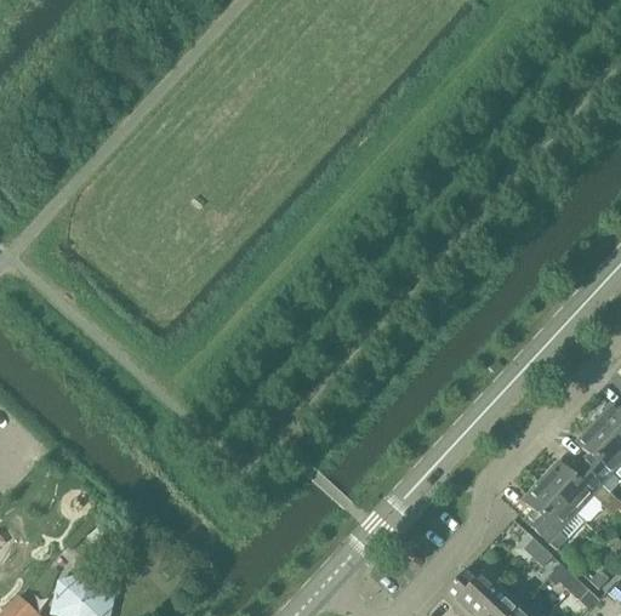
[(620,410),(611,403),(594,421),(620,446),(620,410)]
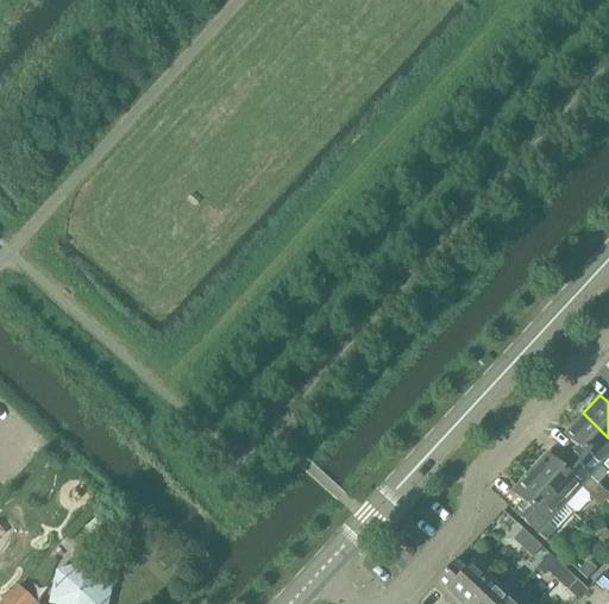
[(608,438),(583,413),(565,432),(585,451),(576,461),(598,482),(608,470),(608,469),(608,438)]
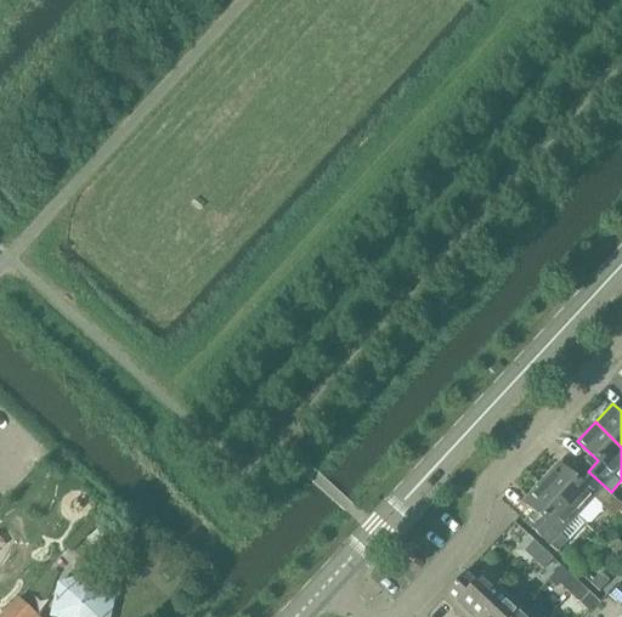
[(584,521),(591,521),(601,510),(600,502),(611,492),(588,471),(581,480),(559,460),(541,481),(584,521)]
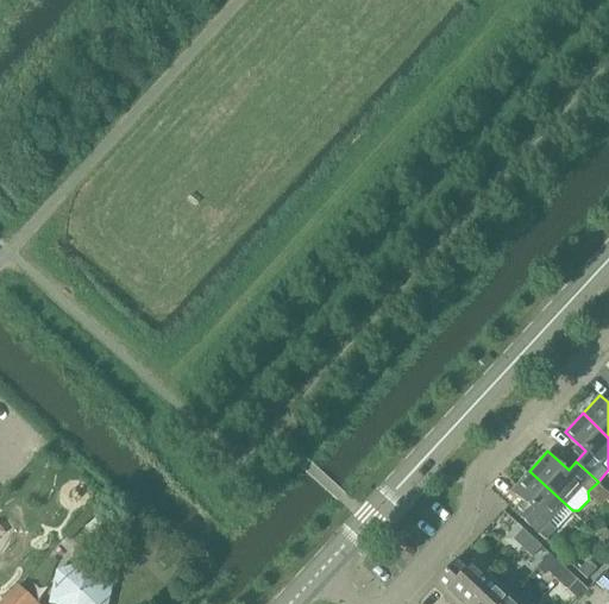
[(546,539),(572,510),(529,471),(513,489),(533,508),(523,517),(546,539)]
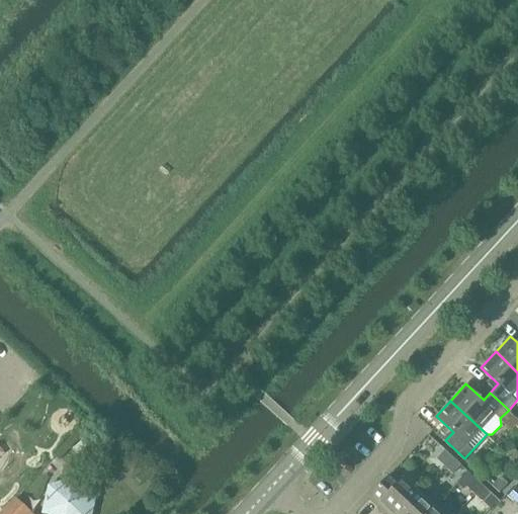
[(444,464),(451,455),(444,449),(436,457),(444,464)]
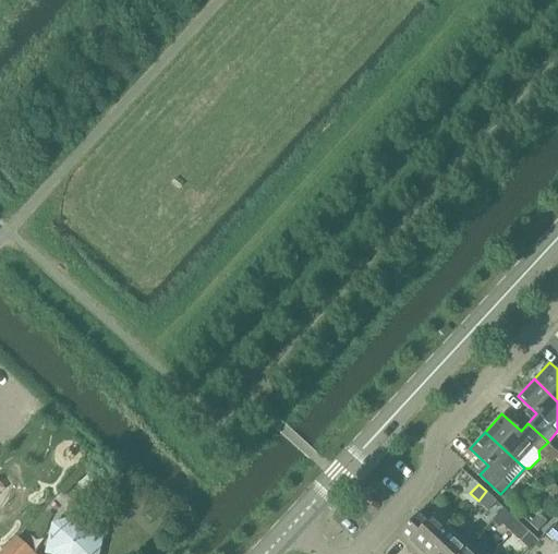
[(486,491),(478,501),(487,508),(496,500),(486,491)]
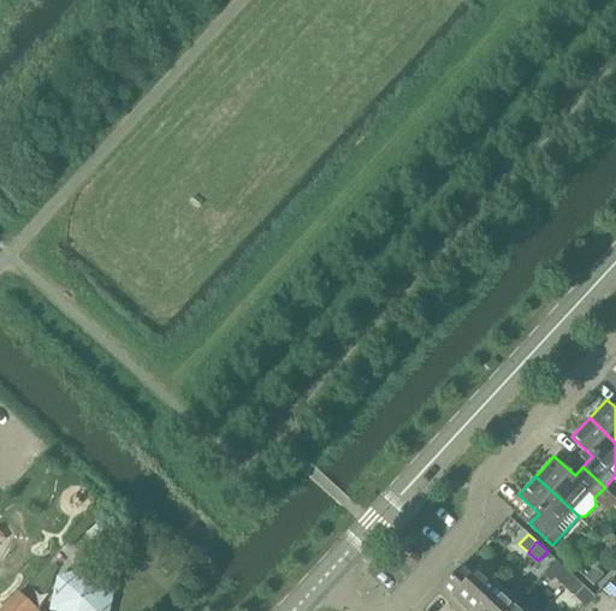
[(438,591),(449,600),(460,610),(473,610),(497,586),(478,569),(475,571),(466,562),(438,591)]
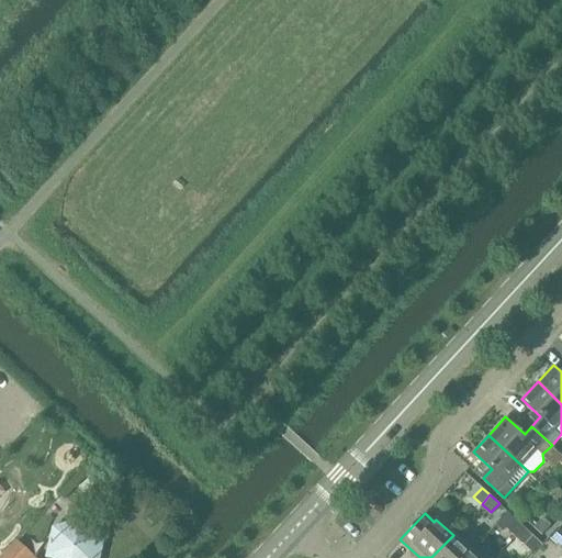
[(52,526),(45,556),(47,557),(96,557),(101,536),(80,517),(52,526)]
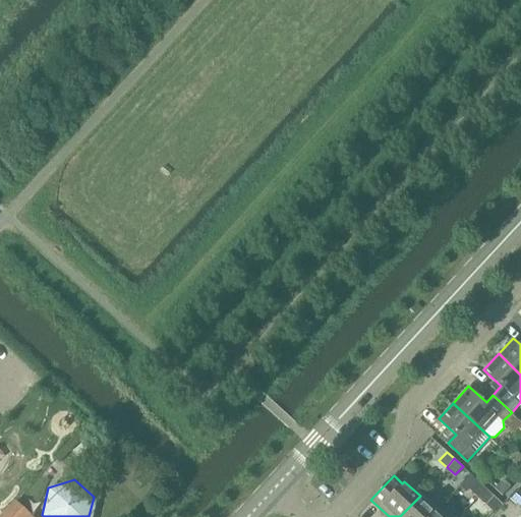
[(478,479),(470,489),(477,495),(485,486),(478,479)]
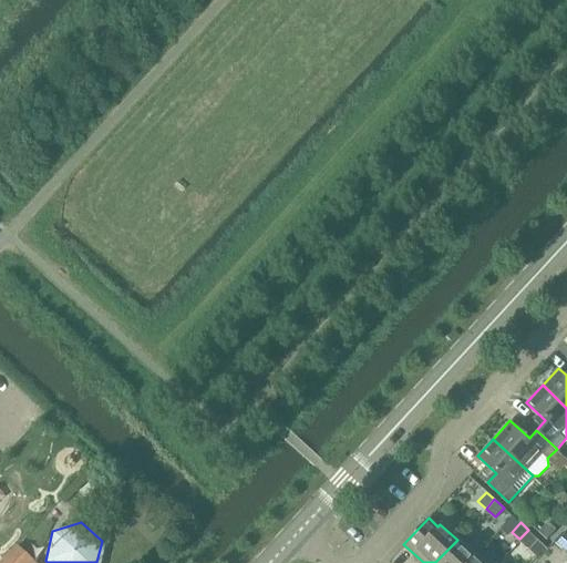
[(519,539),(528,548),(537,538),(528,530),(519,539)]
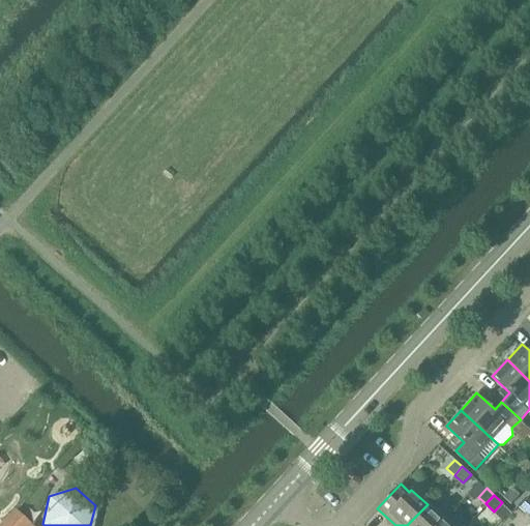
[(529,498),(526,495),(519,503),(529,513),(529,498)]
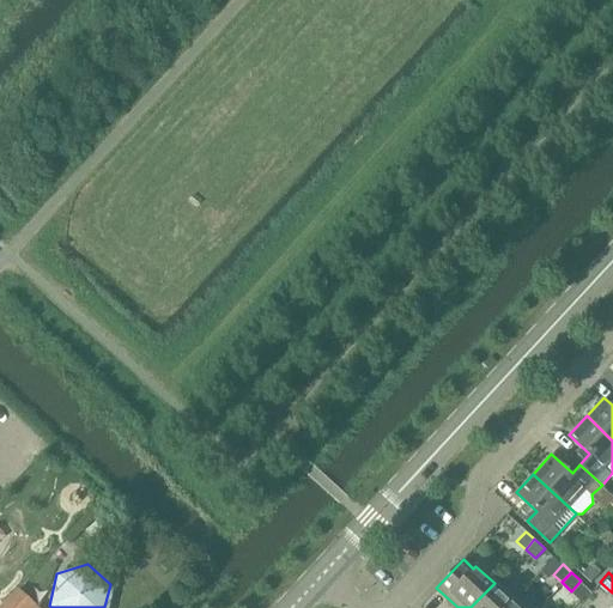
[(495,583),(471,607),(504,607),(513,600),(495,583)]
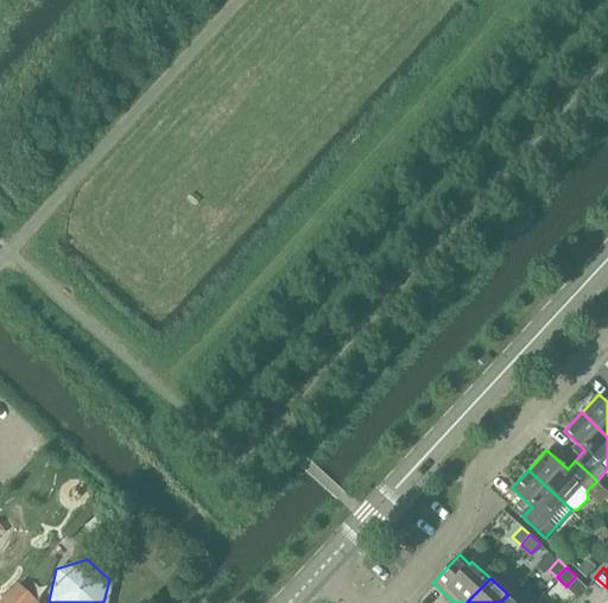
[(0,602),(37,602),(17,584),(0,602)]
